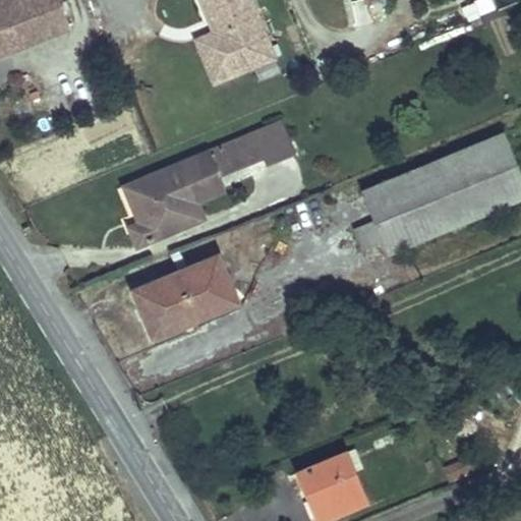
[(0,0),(0,54),(71,25),(60,0),(0,0)]
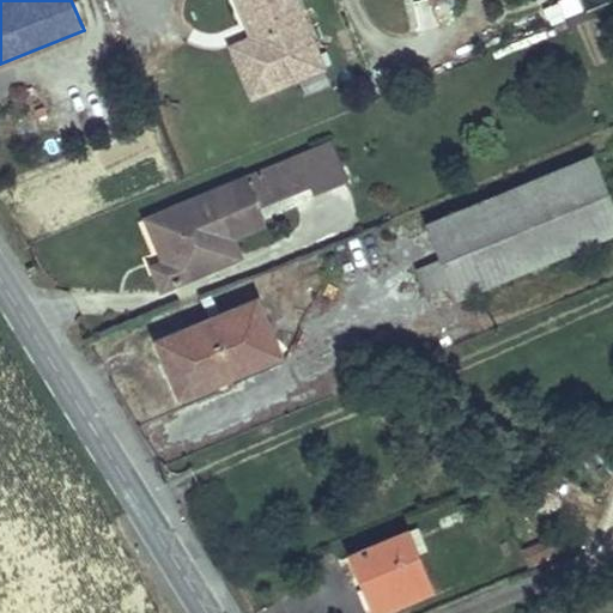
[(293,0),(234,0),(243,20),(249,18),(255,32),(249,35),(238,40),(249,65),(267,71),(315,50),(293,0)]
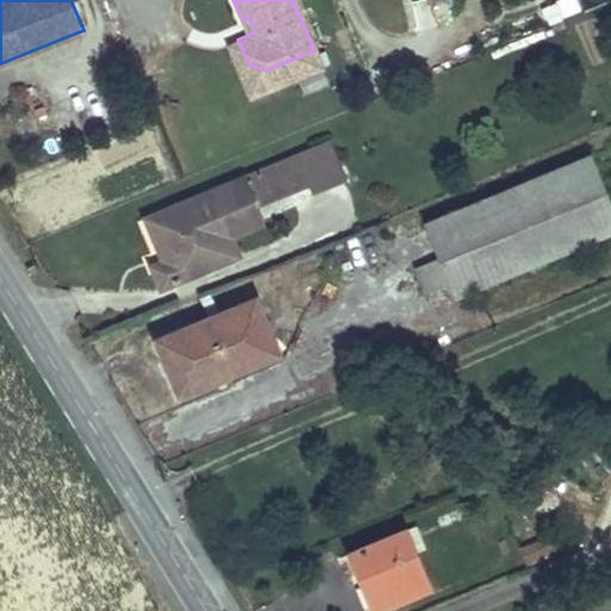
[(248,18),(242,20),(248,35),(254,32),(248,18)]
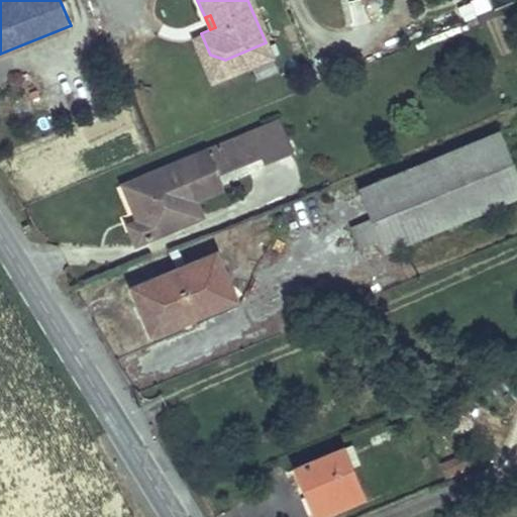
[(271,55),(266,42),(225,60),(210,55),(201,33),(192,37),(210,80),(271,55)]
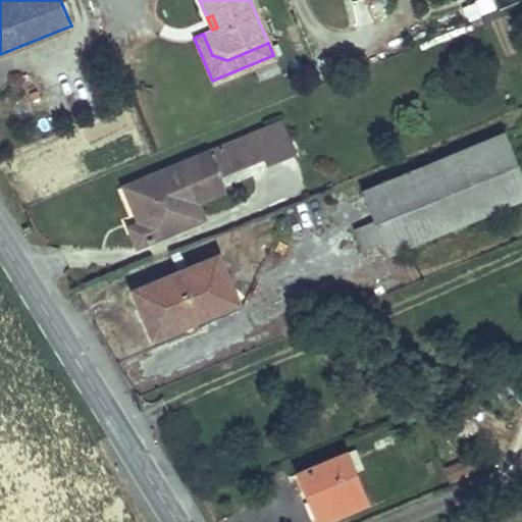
[(282,120),(268,126),(277,150),(293,145),(282,120)]
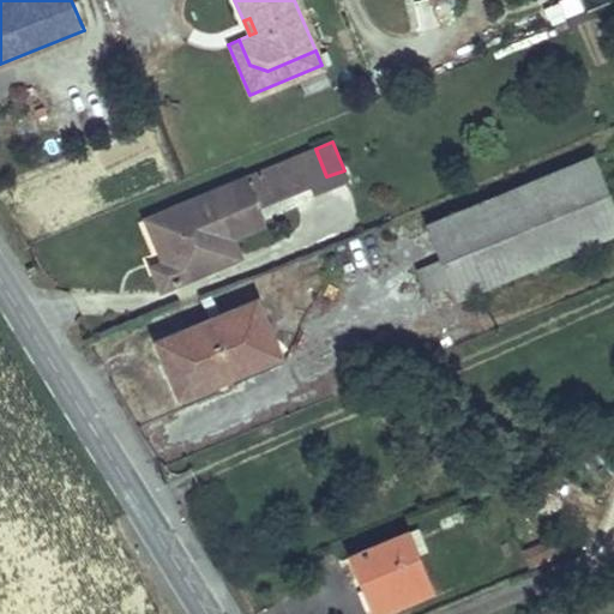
[(315,149),(246,176),(258,205),(326,176),(315,149)]
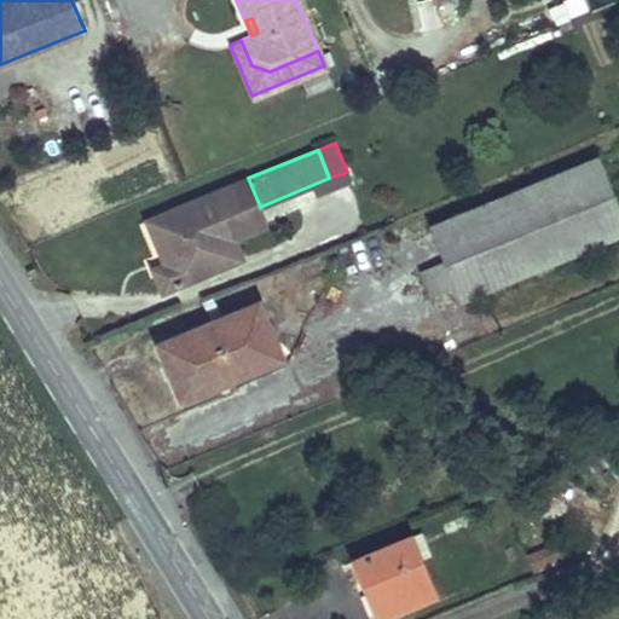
[(618,209),(597,157),(428,225),(443,261),(418,271),(429,296),(453,287),(460,300),(618,235),(618,209)]
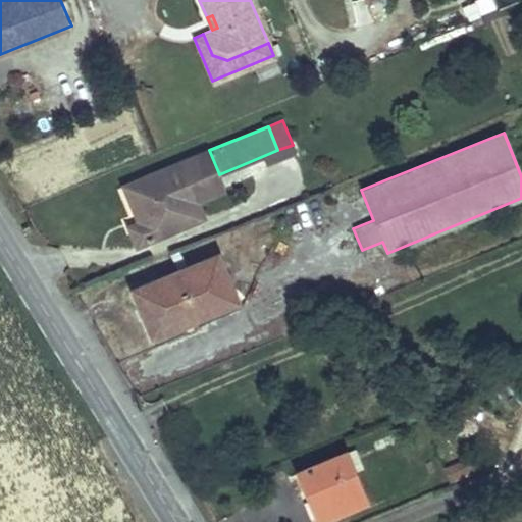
[(179,163),(196,201),(225,189),(219,174),(209,150),(179,163)]
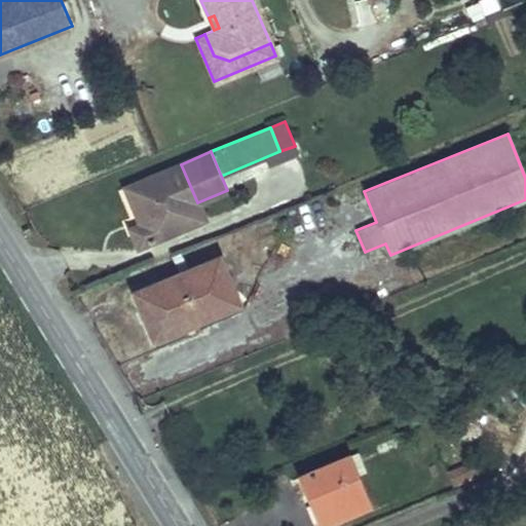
[(181,164),(126,187),(138,216),(144,213),(147,222),(132,228),(139,247),(204,221),(197,202),(181,164)]
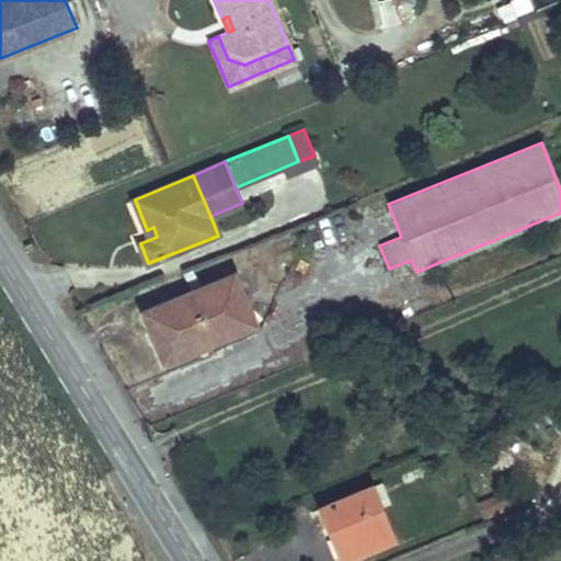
[(236,274),(142,311),(163,364),(258,327),(236,274)]
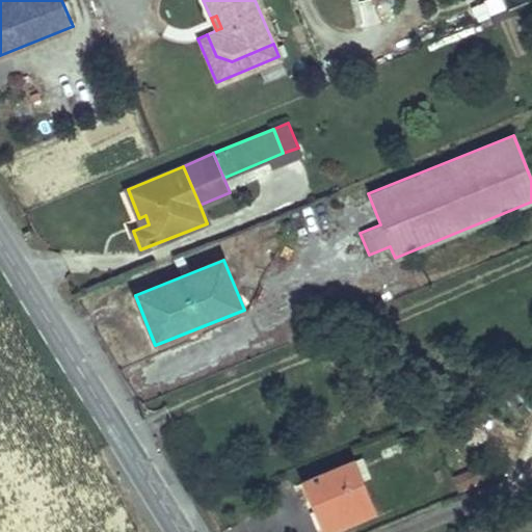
[(354,460),(300,481),(308,500),(318,496),(330,528),(374,510),(354,460)]
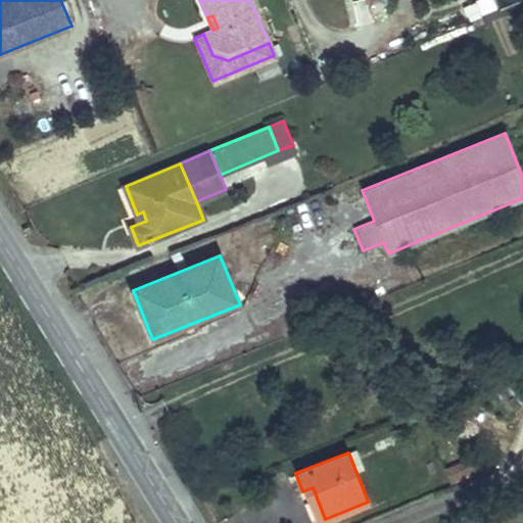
[(313,487),(302,491),(316,522),(325,519),(313,487)]
